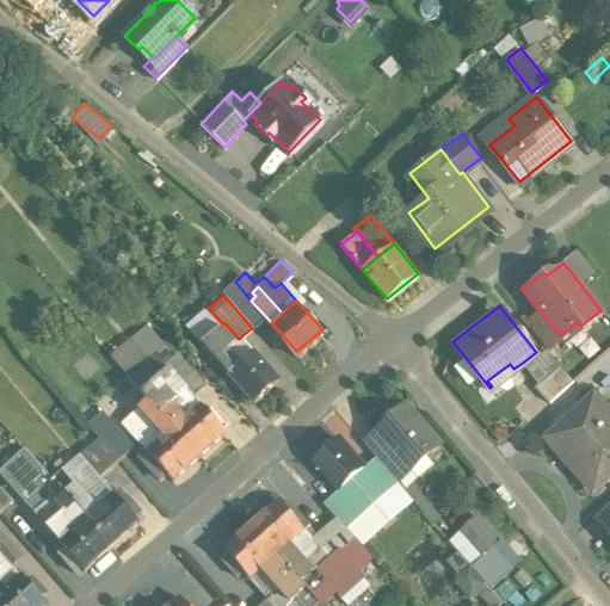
[(560,335),(540,310),(527,320),(546,345),(560,335)]
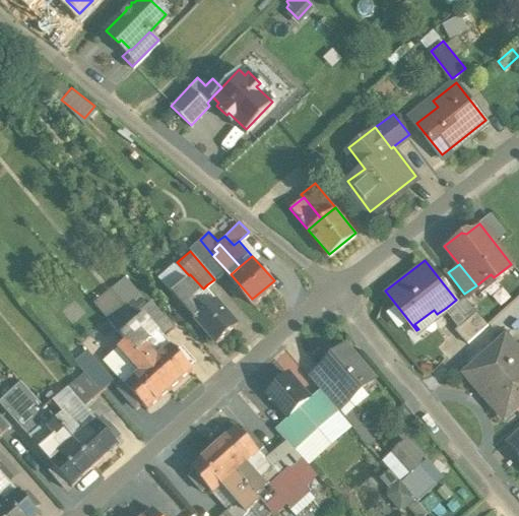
[(148,301),(125,274),(112,285),(125,302),(108,317),(121,332),(145,312),(141,307),(148,301)]
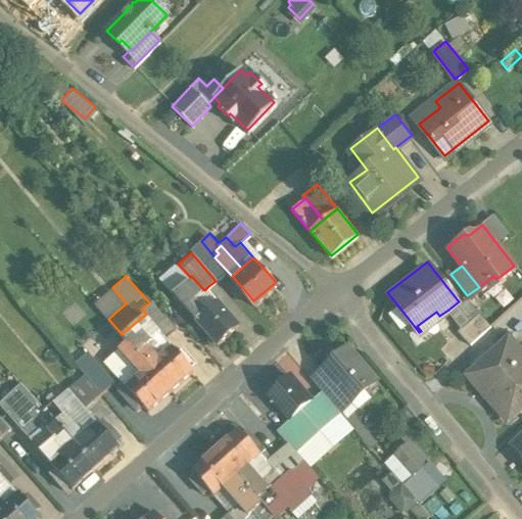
[(190,277),(183,283),(203,308),(217,296),(208,286),(204,290),(191,276),(190,277)]
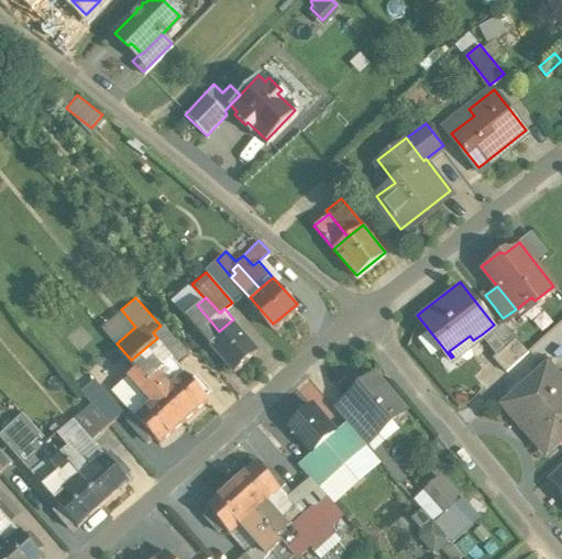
[(219,331),(197,305),(187,314),(210,340),(219,331)]
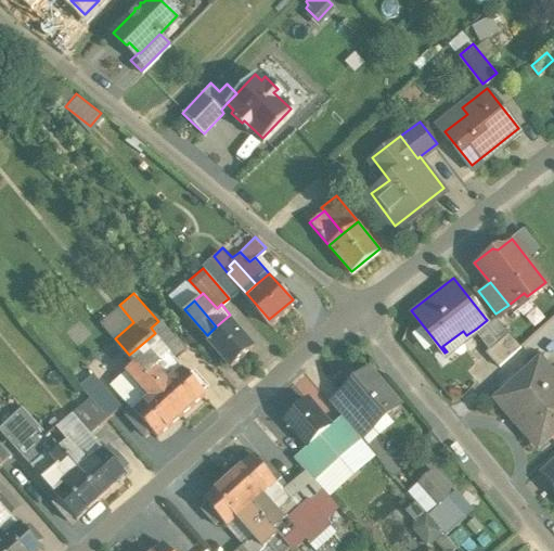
[(493,314),(486,319),(487,320),(476,329),(489,346),(507,330),(493,314)]
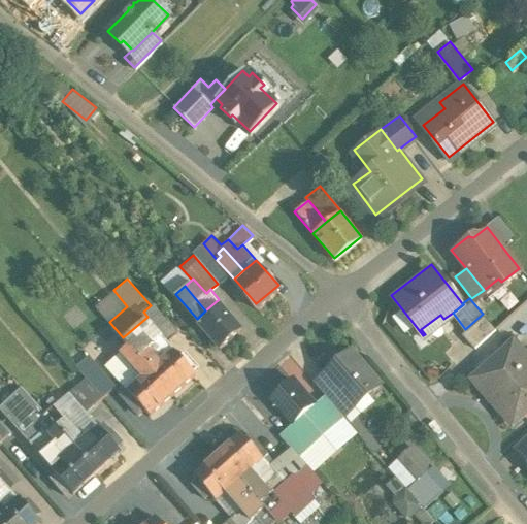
[(205,310),(197,319),(219,344),(241,324),(219,299),(205,310)]
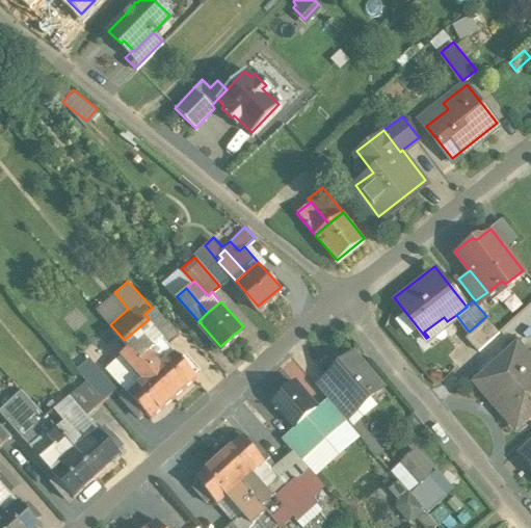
[(152,308),(144,314),(149,319),(168,341),(179,333),(155,306),(152,308)]
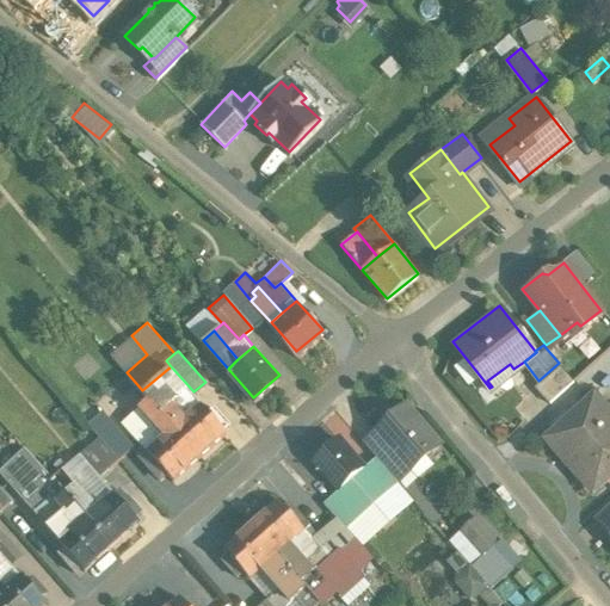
[(572,378),(559,363),(538,381),(536,383),(549,399),(572,378)]
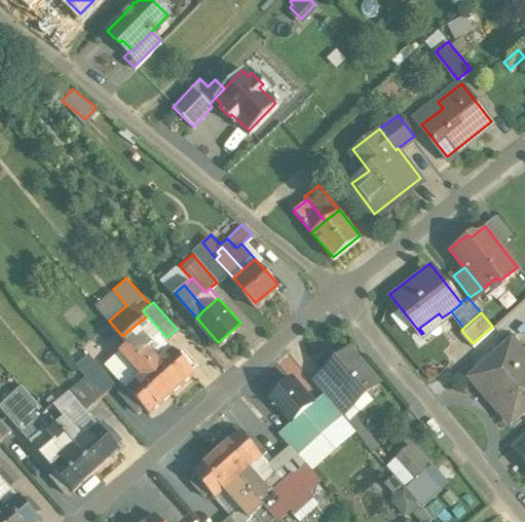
[(147,315),(122,336),(127,341),(137,333),(159,359),(174,346),(166,337),(147,315)]
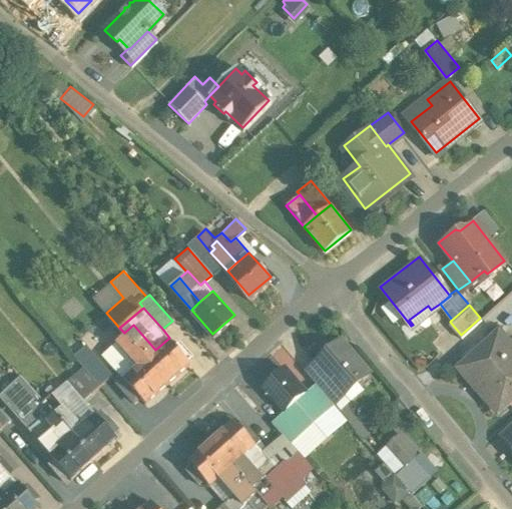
[(155,350),(133,325),(124,333),(145,358),(155,350)]
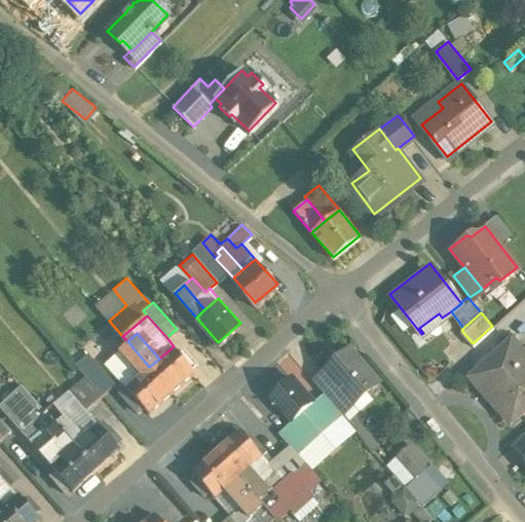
[(524,352),(511,337),(470,373),(482,388),(487,384),(515,417),(524,408),(524,352)]
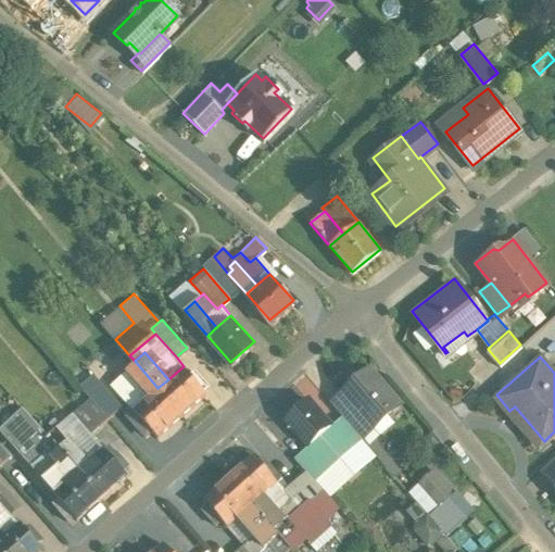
[(158,388),(135,361),(127,367),(150,394),(158,388)]
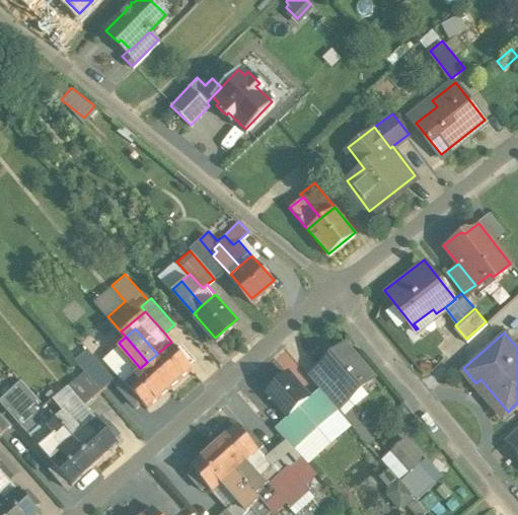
[(157,354),(147,362),(168,386),(193,365),(171,342),(157,354)]
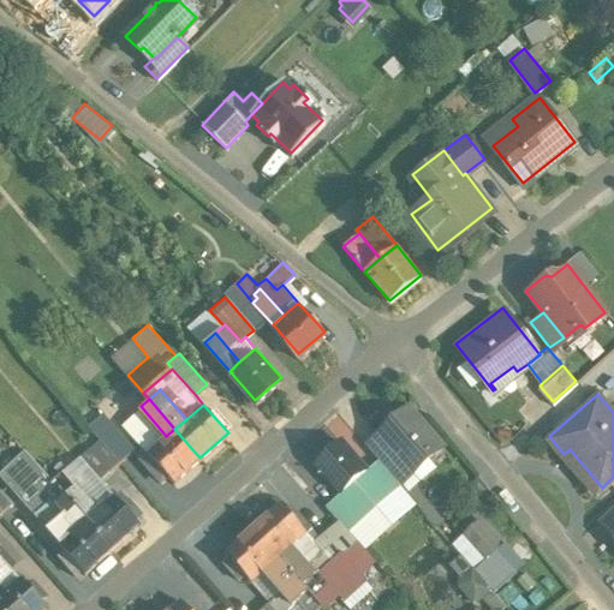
[(166,436),(141,406),(124,422),(149,450),(166,436)]
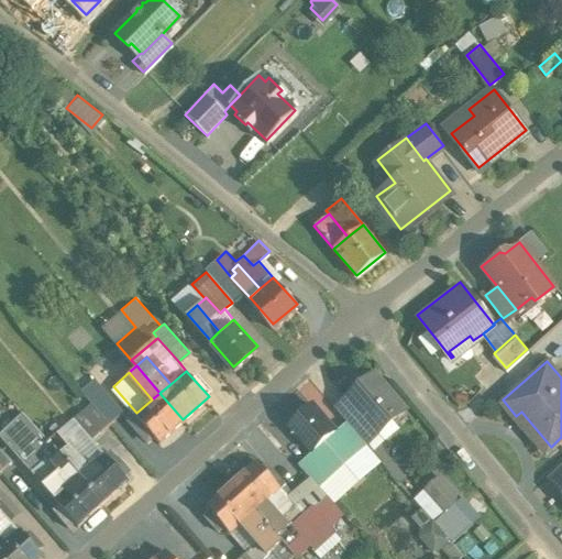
[(404,407),(373,372),(345,396),(372,426),(360,436),(364,441),(404,407)]
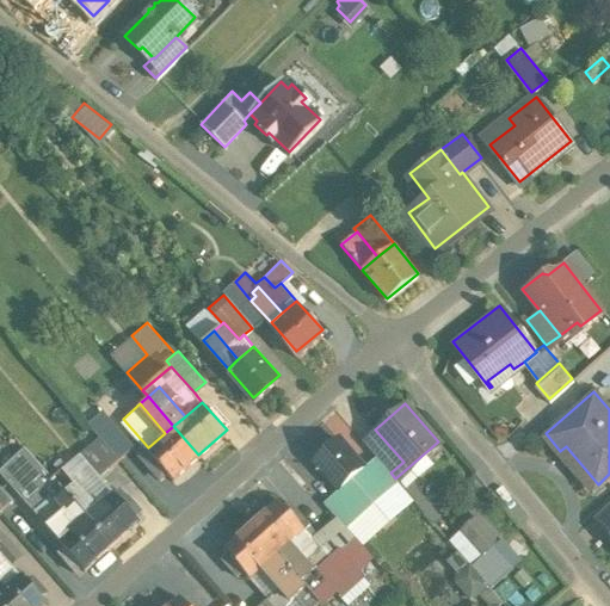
[(117,457),(134,444),(104,409),(87,424),(98,436),(117,457)]
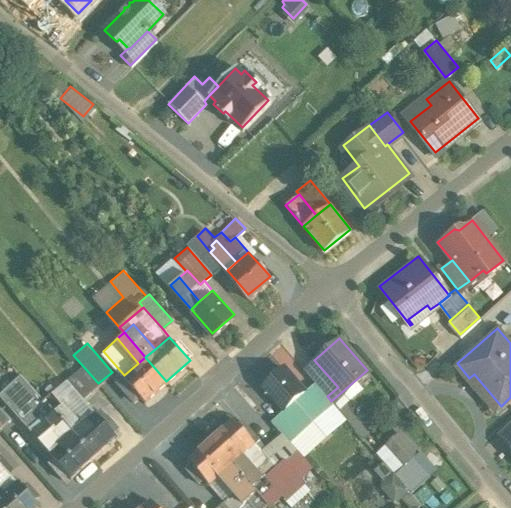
[(166,381),(145,357),(138,363),(124,375),(145,399),(166,381)]
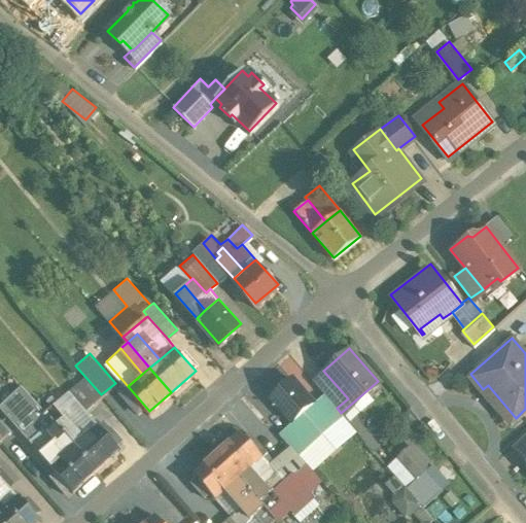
[(348,398),(323,371),(313,380),(323,393),(337,408),(348,398)]
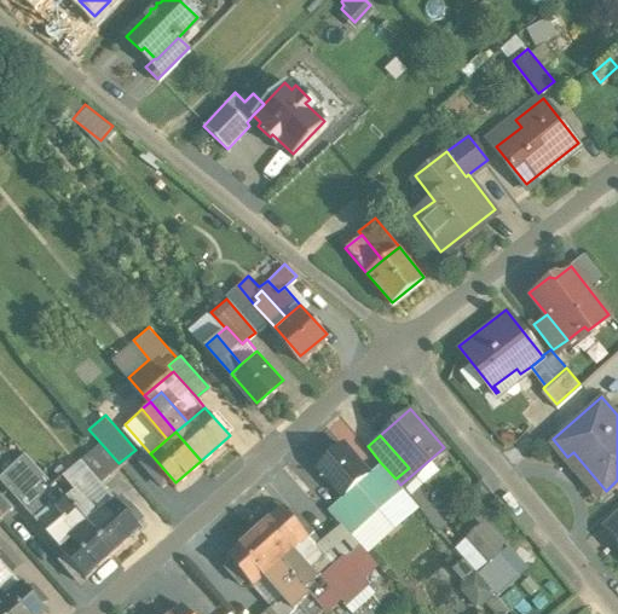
[(345,440),(318,463),(345,494),(365,516),(369,513),(375,508),(362,493),(368,487),(359,478),(369,469),(345,440)]
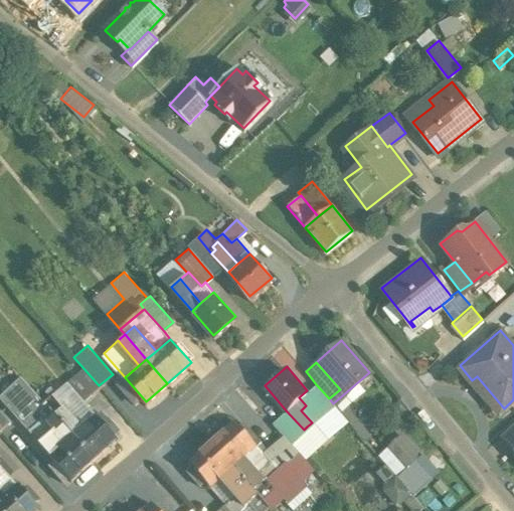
[(83,398),(99,385),(82,367),(67,380),(83,398)]
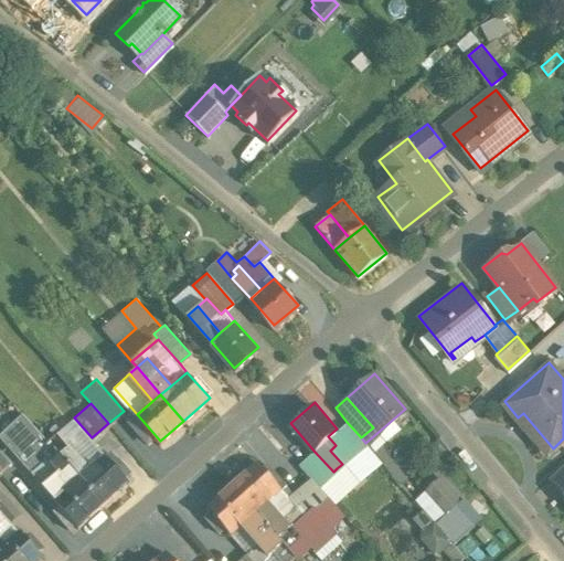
[(22,412),(0,431),(0,438),(54,499),(56,497),(72,484),(80,477),(68,464),(48,441),(22,412)]
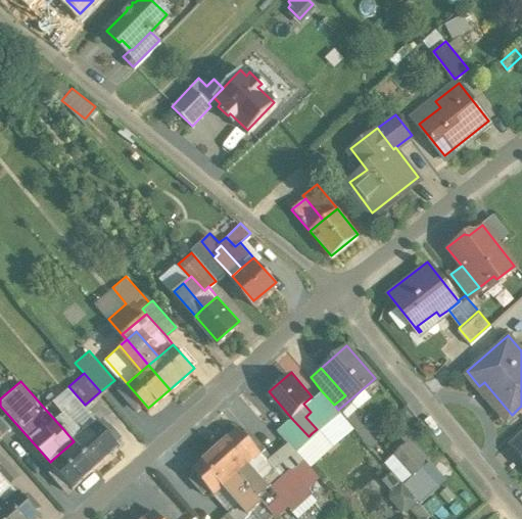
[(68,386),(44,408),(63,429),(73,421),(83,433),(98,420),(85,405),(68,386)]
